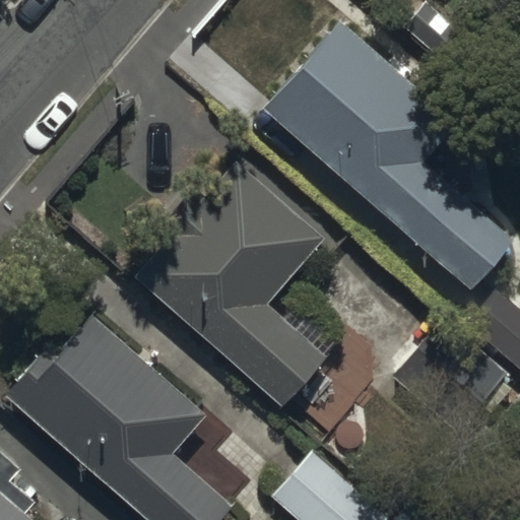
[(332,24),(263,105),(473,286),(512,243),(417,161),(449,125),(332,24)]
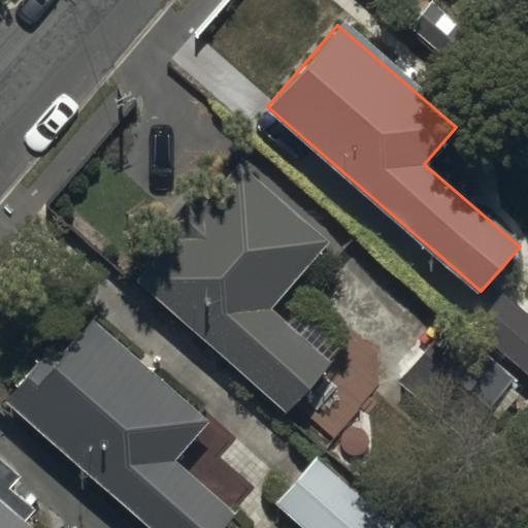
[(241,165),(137,281),(284,414),(329,364),(268,309),(328,244),(241,165)]
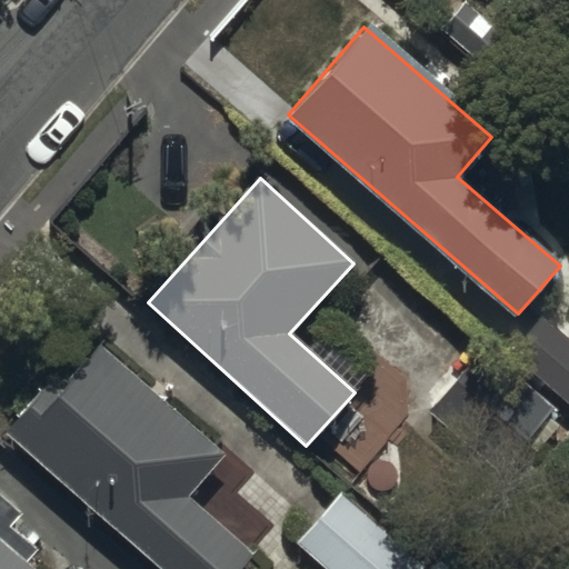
[(72,392),(50,372),(0,428),(0,430),(156,568),(240,568),(252,555),(189,498),(222,460),(105,356),(72,392)]
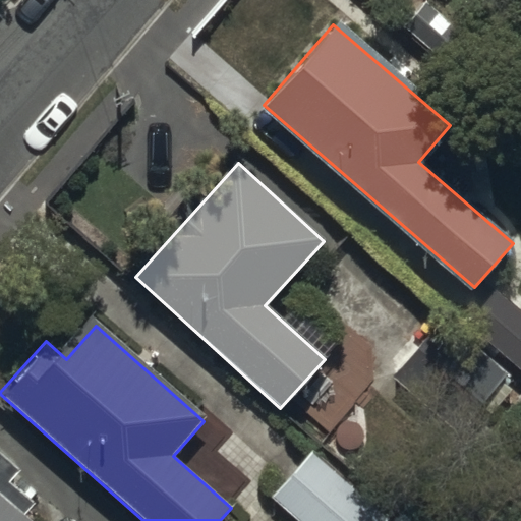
[(384,520),(308,451),(269,494),(297,520),(384,520)]
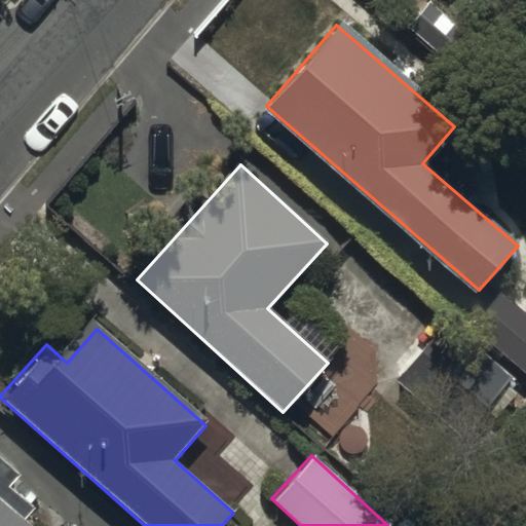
[(0,462),(0,525),(24,525),(19,521),(29,509),(7,491),(19,478),(0,462)]
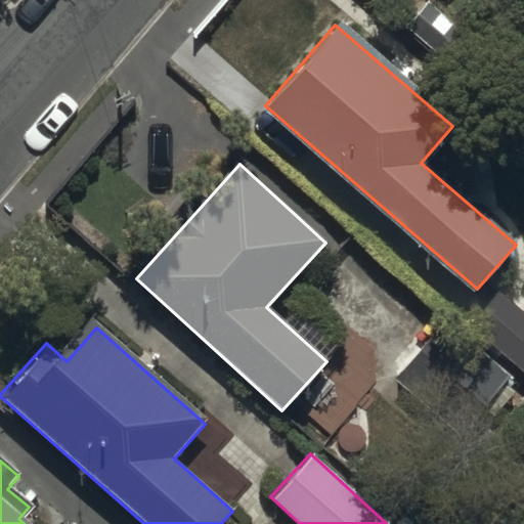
All buildings are outlined.
